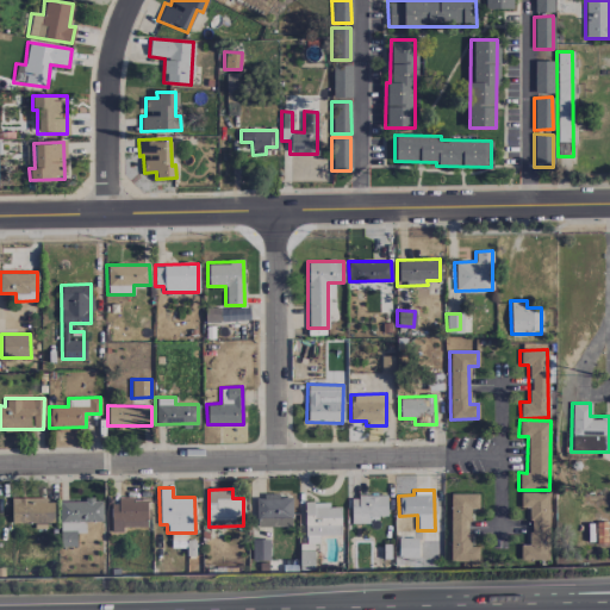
[(520,559),(551,559),(549,492),(520,492),(520,506),(529,506),(529,545),(520,545),(520,559)]
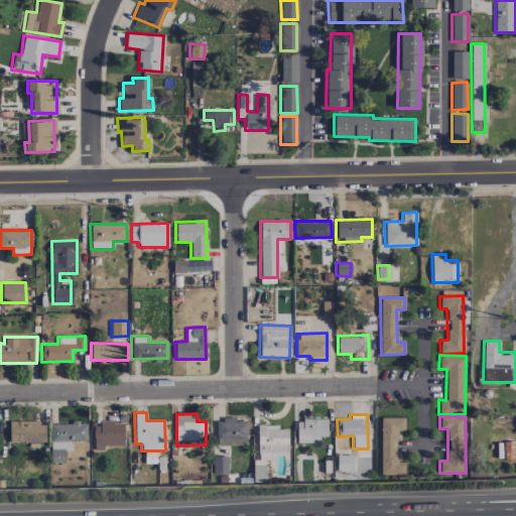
[(404,474),(404,462),(397,462),(396,430),(404,430),(404,417),(380,417),(380,475),(404,474)]
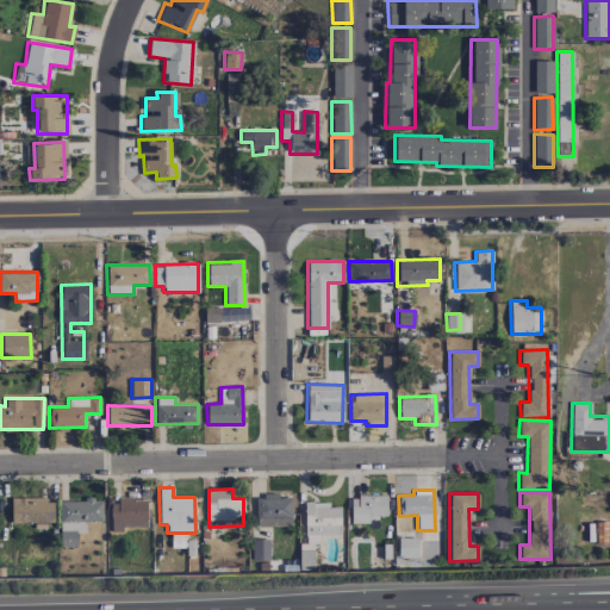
[(255,527),(291,526),(291,496),(255,497),(255,527)]
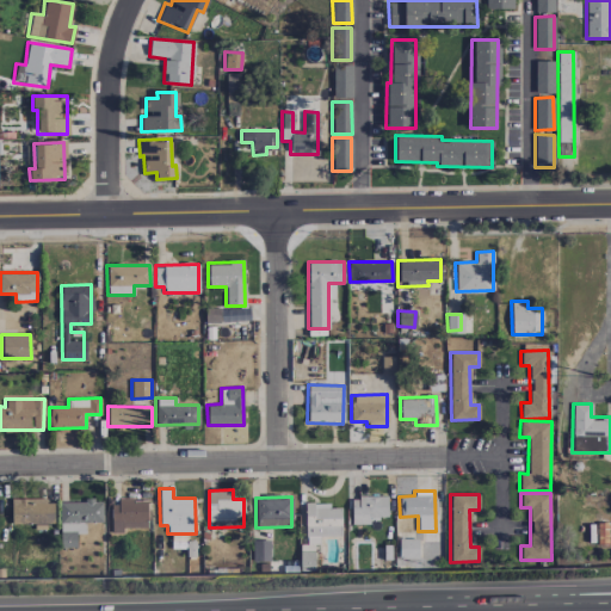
[(351,524),(370,524),(370,518),(387,518),(387,497),(351,497),(351,524)]
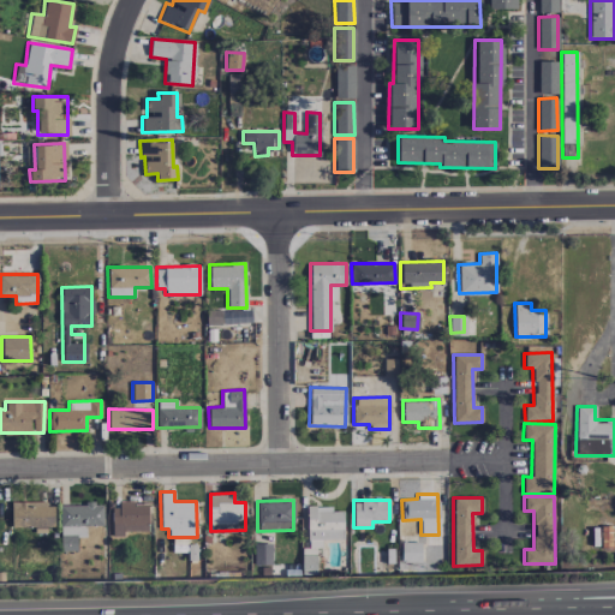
[(11,527),(35,526),(35,530),(45,529),(45,526),(54,526),(53,502),(11,503),(11,527)]
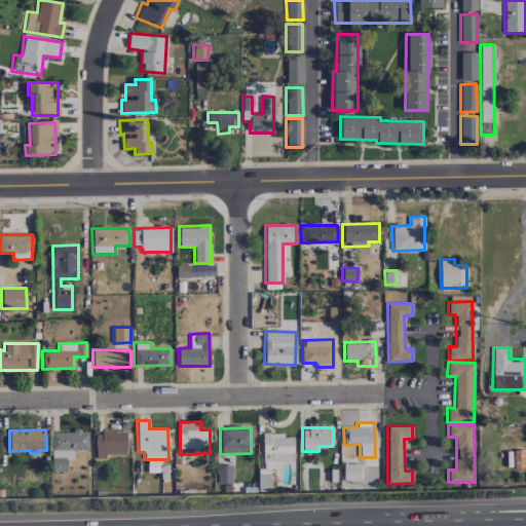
[(126,430),(96,429),(95,458),(105,458),(105,453),(125,454),(126,430)]
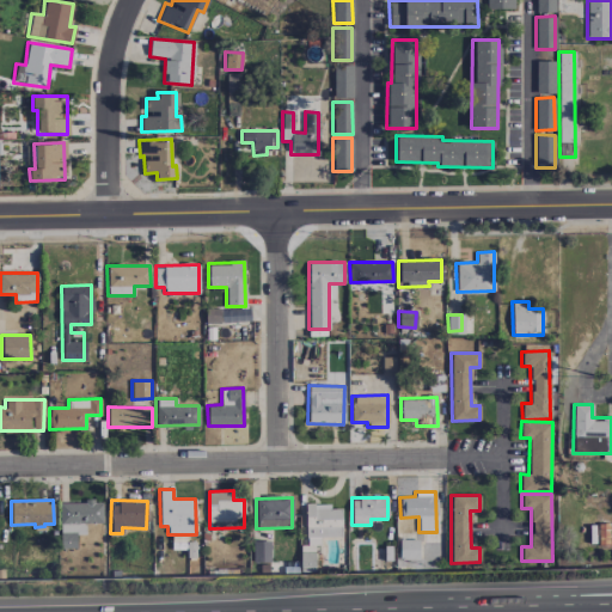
[(57,502),(60,549),(77,548),(77,533),(85,533),(85,524),(103,522),(103,501),(57,502)]
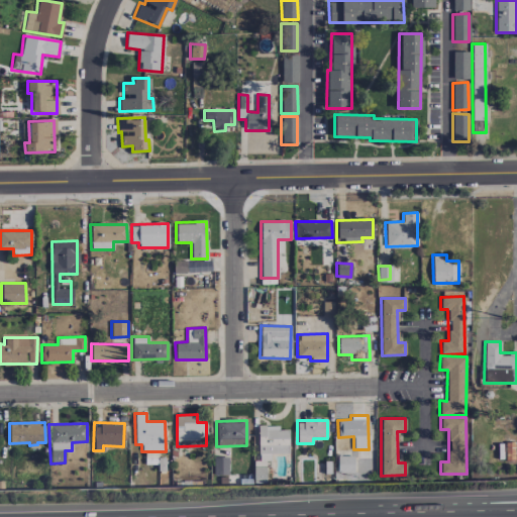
[(288,453),(288,429),(279,429),(279,426),(257,425),(257,459),(270,459),(270,453),(288,453)]
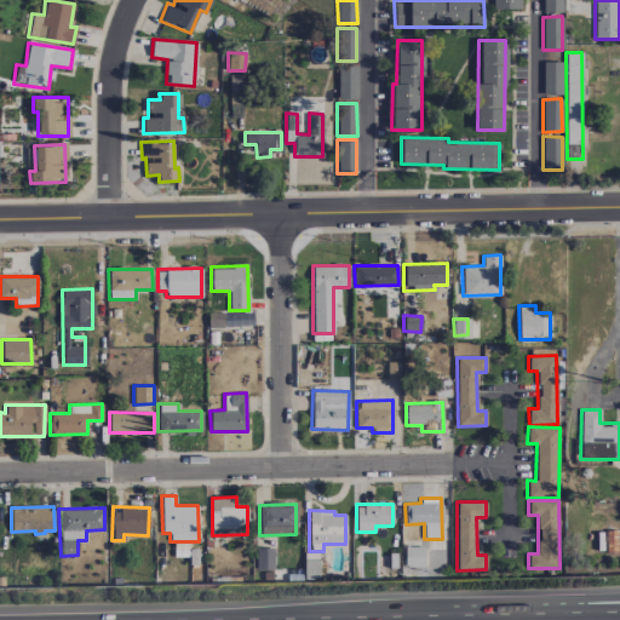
[(424,546),(405,546),(403,566),(424,567),(424,546)]
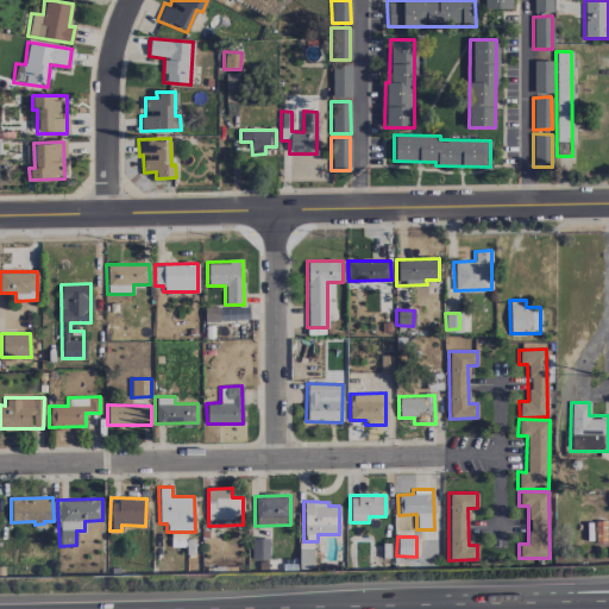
[(269,538),(251,538),(251,559),(268,559),(269,538)]
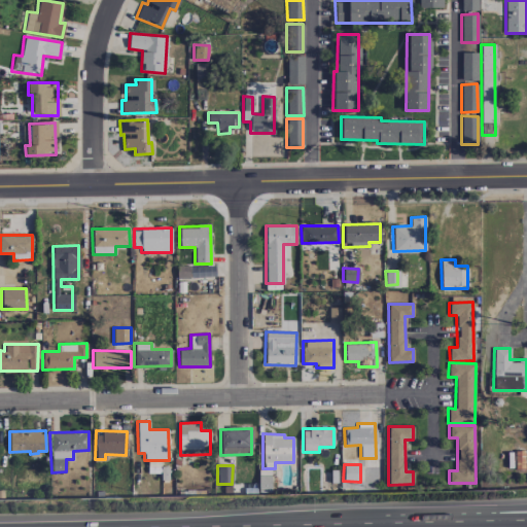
[(270,491),(271,470),(258,469),(257,491),(270,491)]
